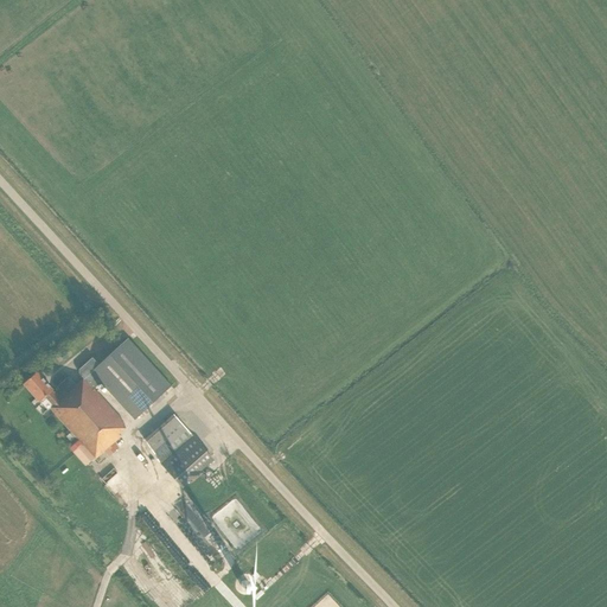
[(84,378),(76,385),(68,376),(56,387),(57,389),(53,393),(52,391),(52,390),(37,372),(24,384),(39,402),(45,397),(53,406),(50,408),(82,442),(71,452),(84,466),(95,457),(96,458),(121,435),(119,433),(127,425),(94,388),(101,382),(134,419),(171,385),(128,339),(84,379),(84,378)]
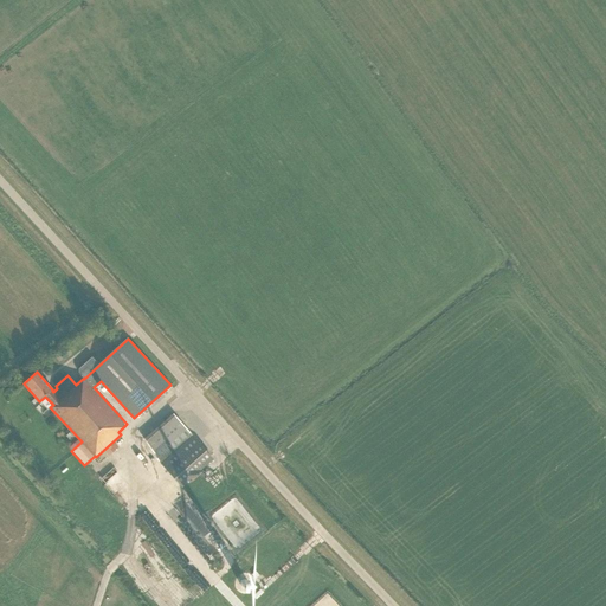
[(160,462),(192,436),(182,424),(163,440),(156,431),(144,439),(160,462)]
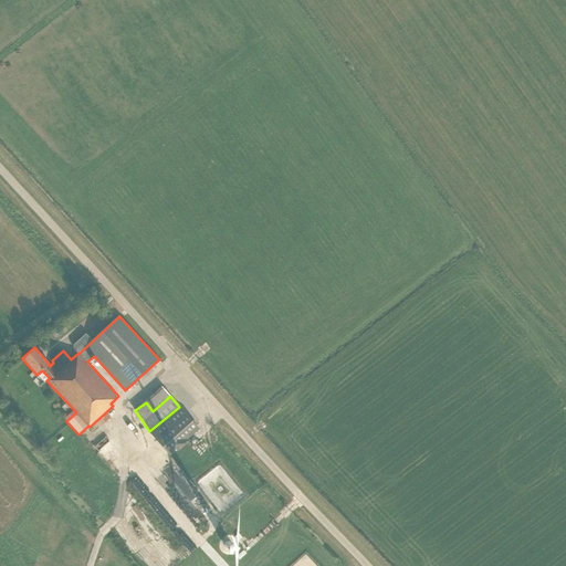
[(179,407),(149,431),(169,456),(199,429),(179,407)]
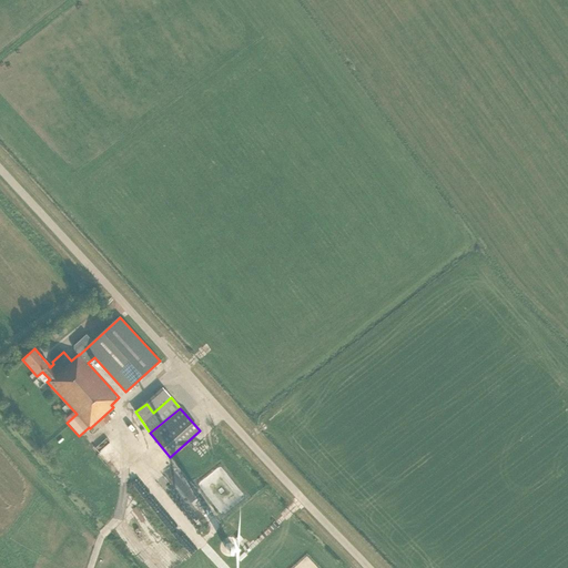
[(174,472),(168,478),(175,486),(182,480),(174,472)]
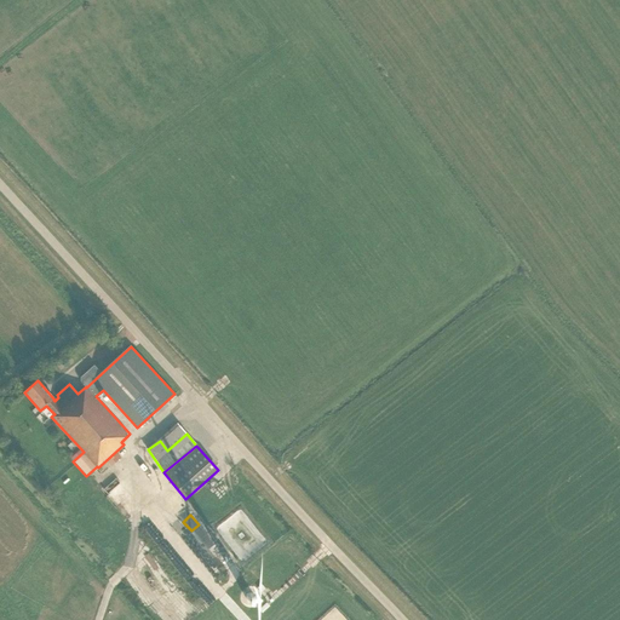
[(161,530),(170,544),(178,539),(170,526),(161,530)]
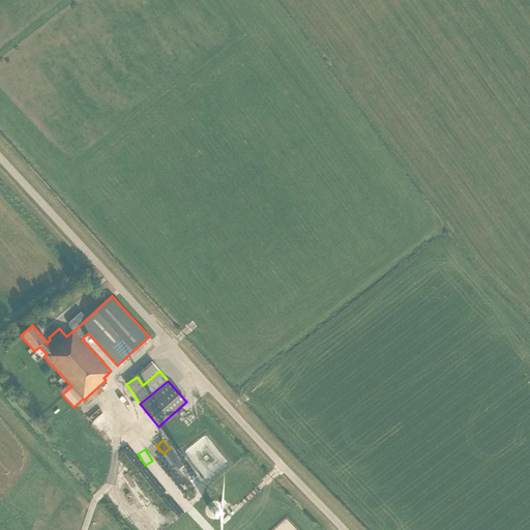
[(151,471),(158,479),(165,474),(157,466),(151,471)]
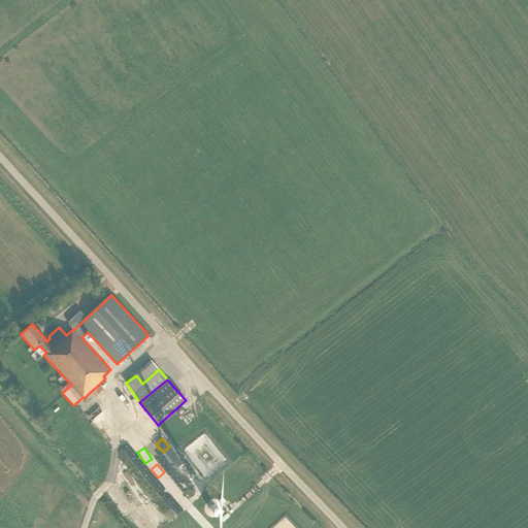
[(159,521),(160,527),(164,527),(168,527),(166,519),(159,521)]
